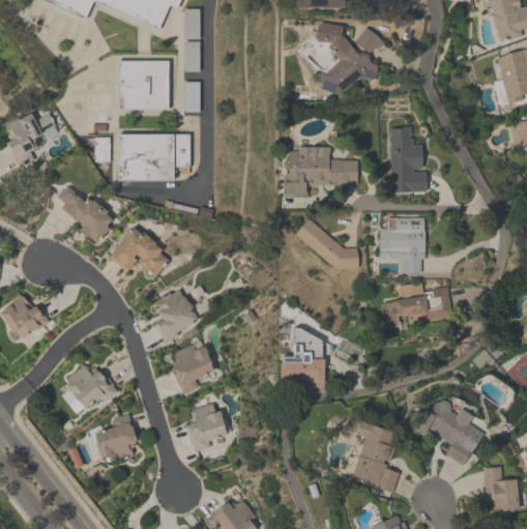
[(180,0),(177,8),(170,5),(159,30),(96,0),(93,0),(85,19),(41,0),(180,0)]
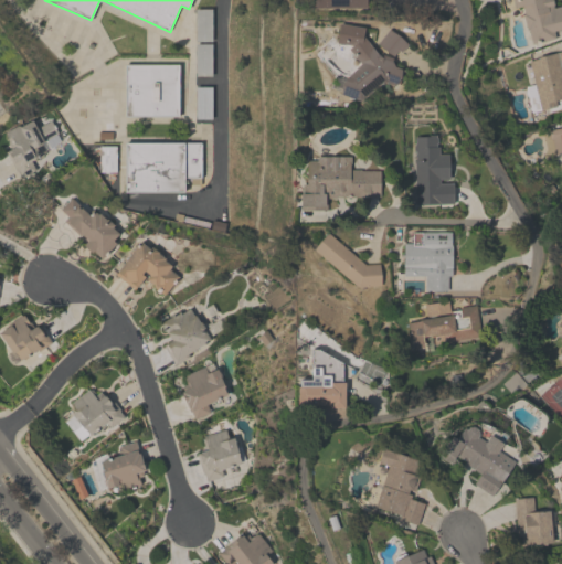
[(322,0),(369,0),(369,8),(317,9),(317,1),(322,1),(322,0)]
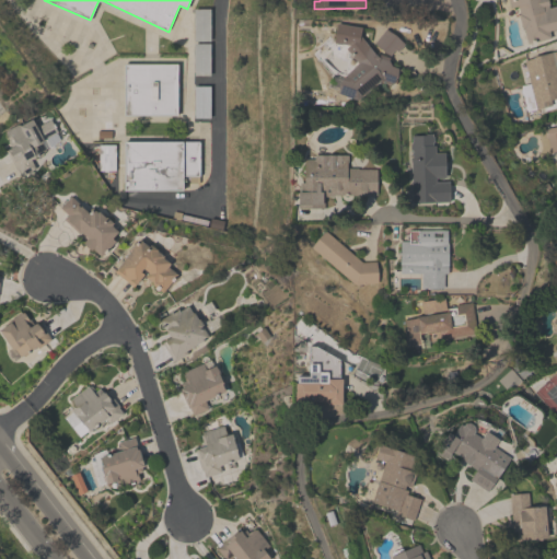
[(520,7),(512,9),(510,0),(548,0),(550,6),(549,6),(550,9),(556,8),(556,28),(550,31),(552,38),(529,44),(525,30),(524,31),(520,14),(521,14),(520,7)]
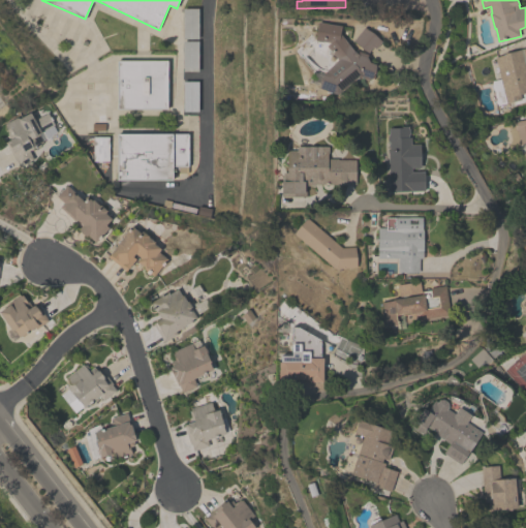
[(200,8),(200,39),(185,39),(185,8),(200,8)]
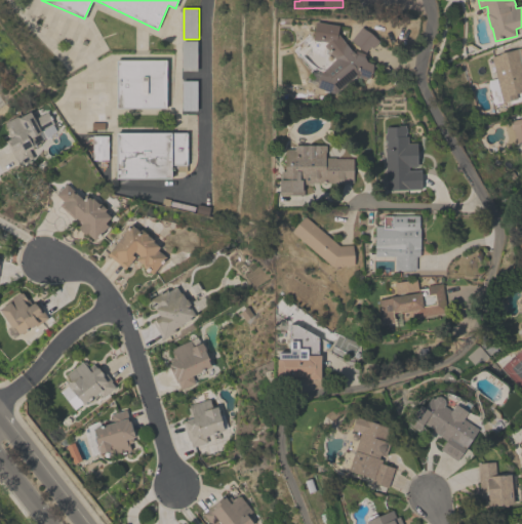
[(336,93),(318,89),(320,79),(324,72),(338,58),(336,58),(326,46),(329,42),(322,41),(321,42),(315,41),(318,22),(340,26),(339,34),(353,51),(357,54),(358,51),(366,54),(366,56),(368,63),(377,65),(371,84),(366,83),(367,80),(358,76),(336,93)]
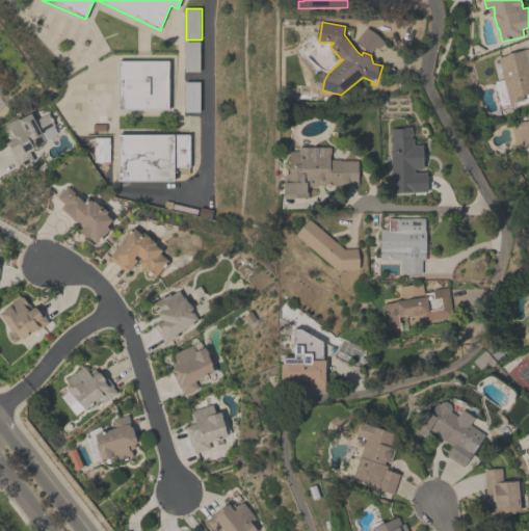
[(356,42),(372,53),(376,48),(379,50),(386,42),(367,27),(356,42)]
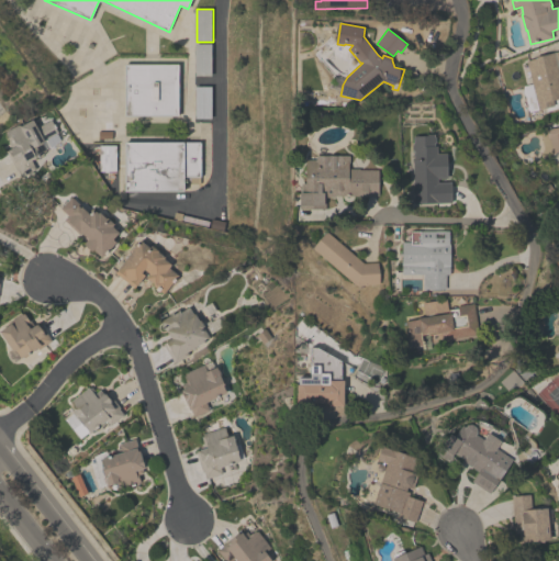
[(196,44),(213,44),(213,76),(196,76),(196,44)]
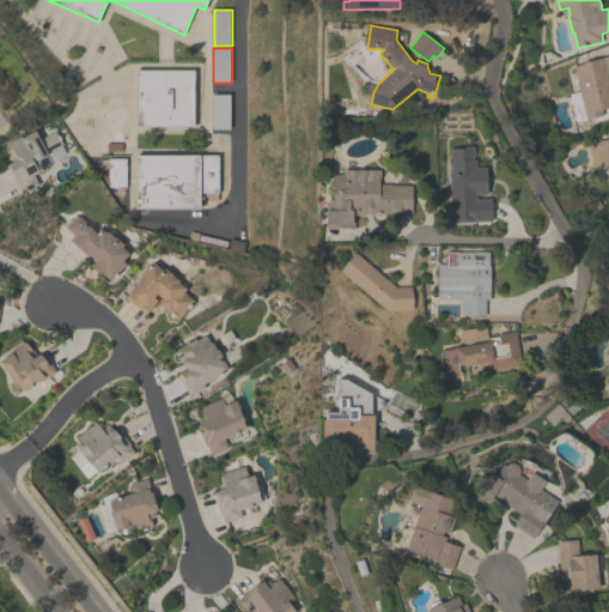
[(574,66),(584,65),(583,62),(608,56),(608,108),(604,109),(606,116),(588,120),(574,66)]
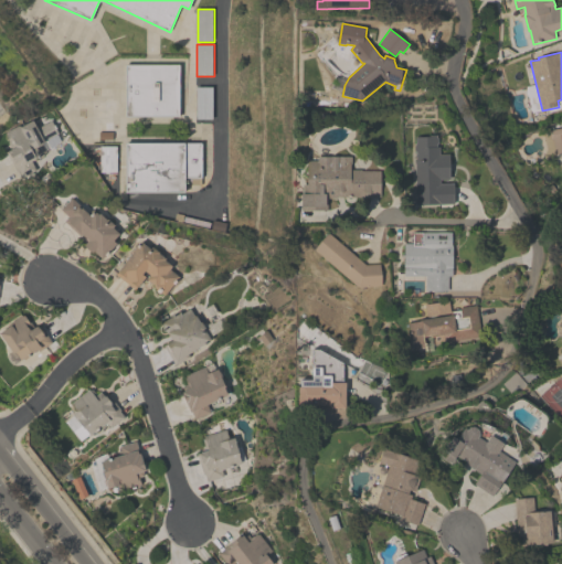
[(180,117),(127,117),(127,65),(180,65),(180,117)]
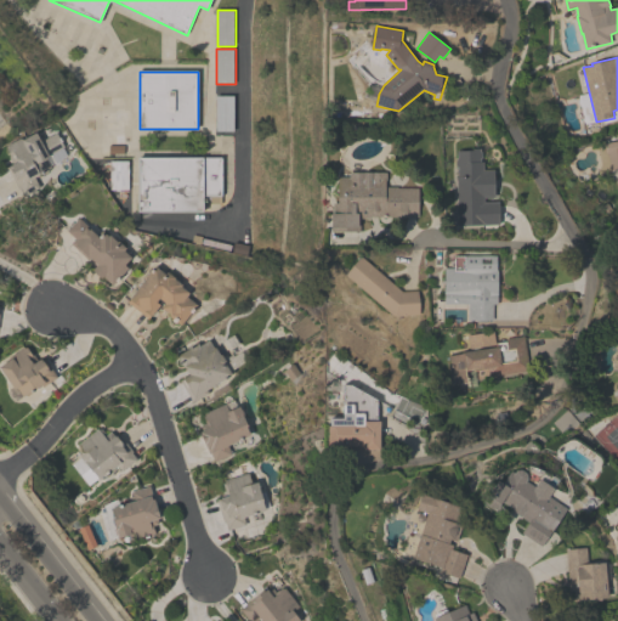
[(234,96),(234,133),(216,133),(216,96),(234,96)]
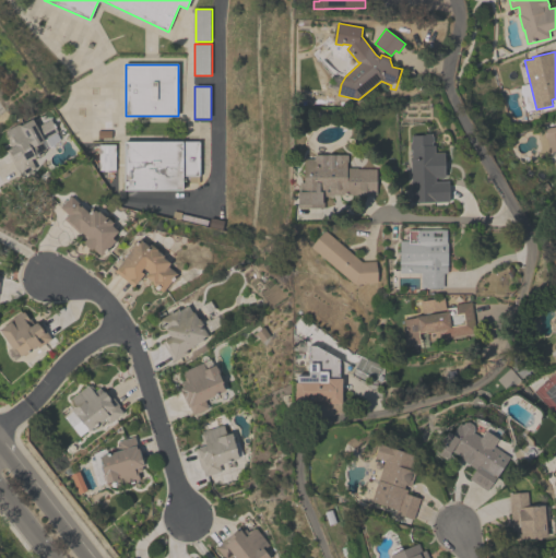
[(114,139),(92,139),(92,97),(114,97),(114,139)]
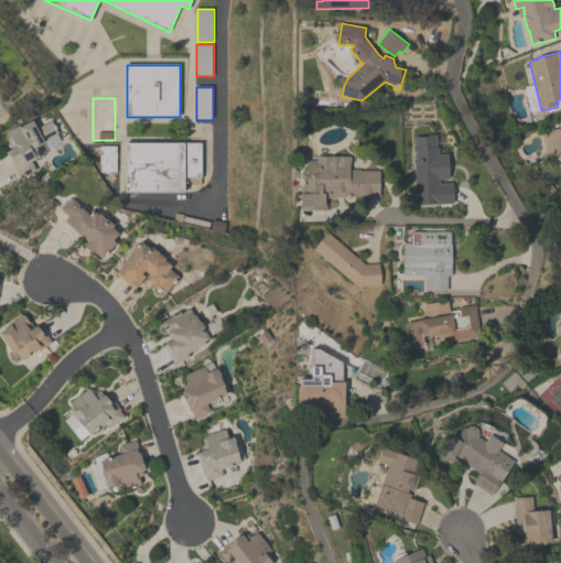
[(33,161),(38,171),(23,177),(19,169),(17,170),(8,152),(13,149),(9,142),(11,142),(7,134),(8,134),(7,132),(19,126),(22,127),(34,120),(39,129),(53,121),(60,133),(58,133),(63,141),(52,149),(47,140),(45,141),(46,142),(43,144),(47,152),(45,154),(45,155),(39,159),(33,161)]
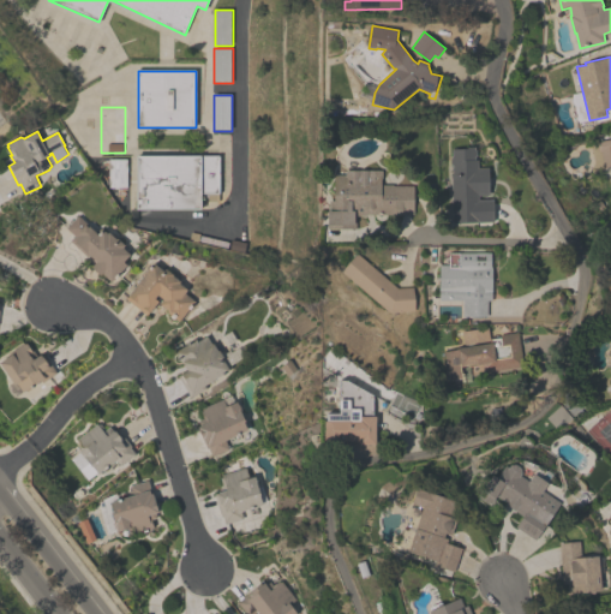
[(610,167),(597,171),(592,143),(610,139),(610,167)]
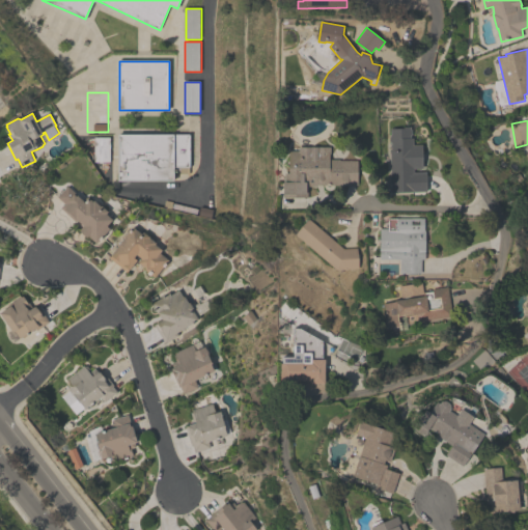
[(391,129),(403,129),(401,128),(411,128),(411,129),(412,130),(412,135),(412,136),(412,138),(414,138),(414,145),(423,145),(424,169),(415,169),(415,172),(427,172),(427,192),(393,193),(391,150),(392,150),(392,143),(390,141),(390,136),(392,135),(391,129)]
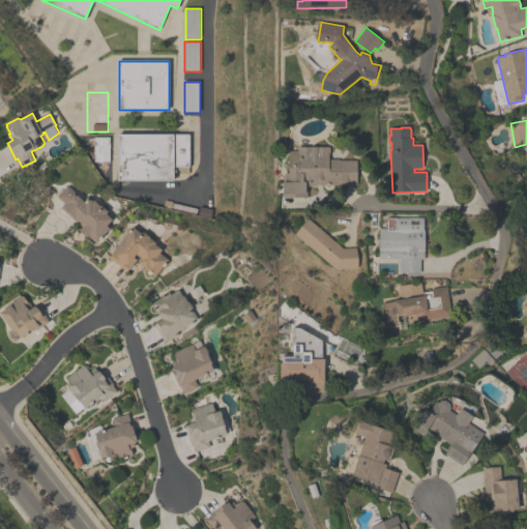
[(119,181),(119,135),(189,135),(189,167),(175,167),(175,181),(119,181)]
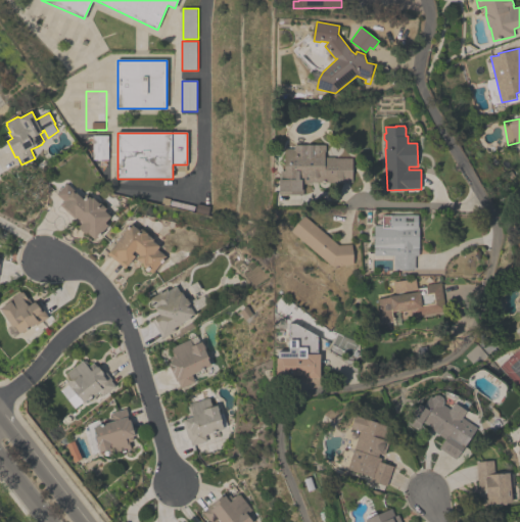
[(109,136),(109,159),(94,159),(94,136),(109,136)]
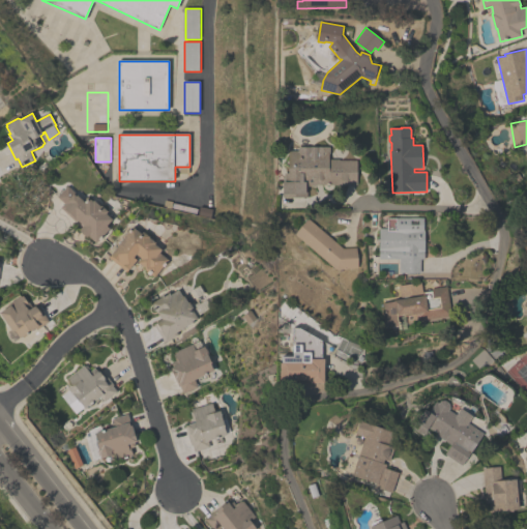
[(358,160),(358,185),(309,185),(309,197),(284,198),(284,182),(285,182),(285,173),(289,173),(289,151),(299,151),(299,147),(331,147),(331,154),(330,154),(330,159),(341,159),(341,160),(358,160)]
